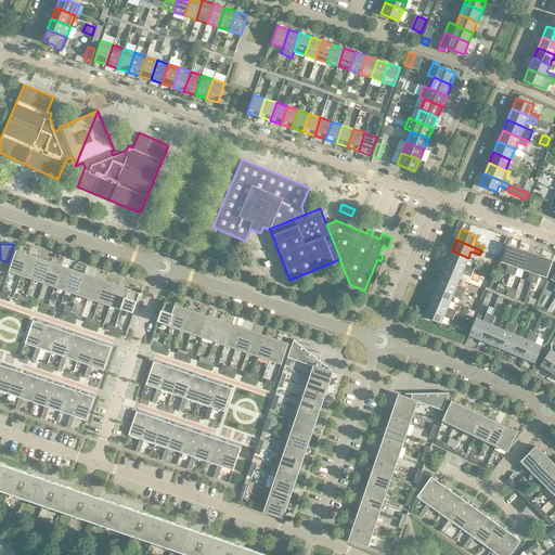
[(507,245),(501,261),(508,265),(505,273),(510,274),(518,248),(507,245)]
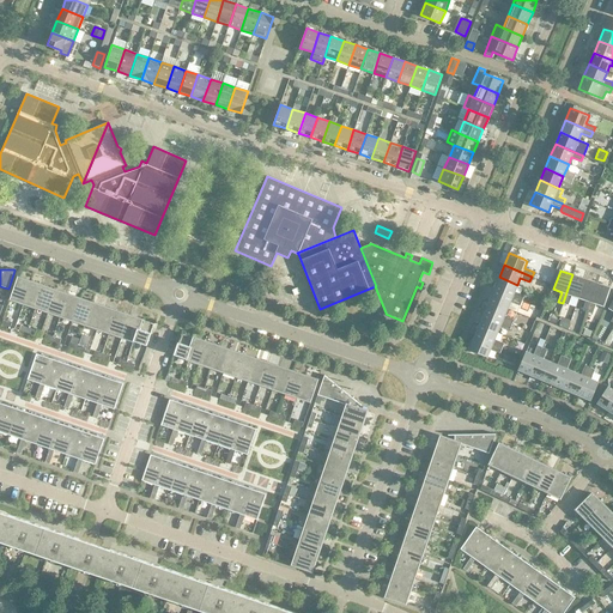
[(572,274),(563,303),(568,305),(571,295),(578,297),(584,279),(572,274)]
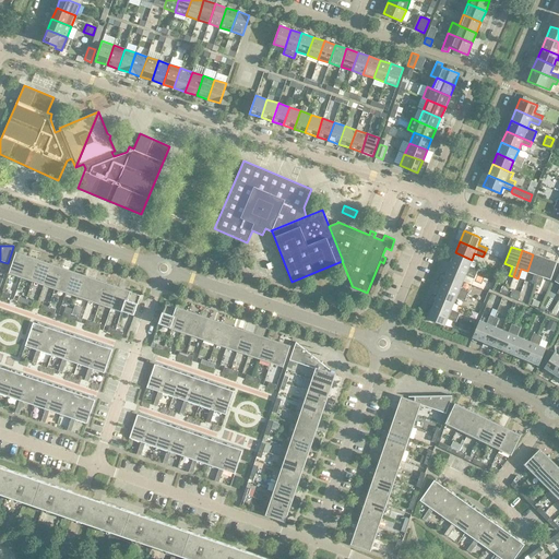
[(455,252),(450,263),(467,271),(472,260),(455,252)]
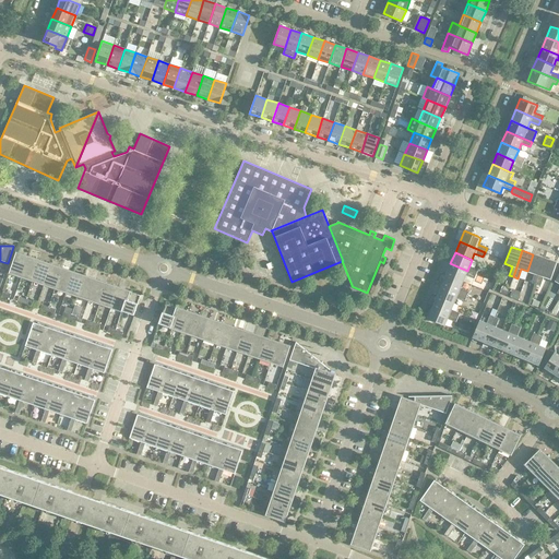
[(10,273),(21,276),(27,257),(16,253),(10,273)]
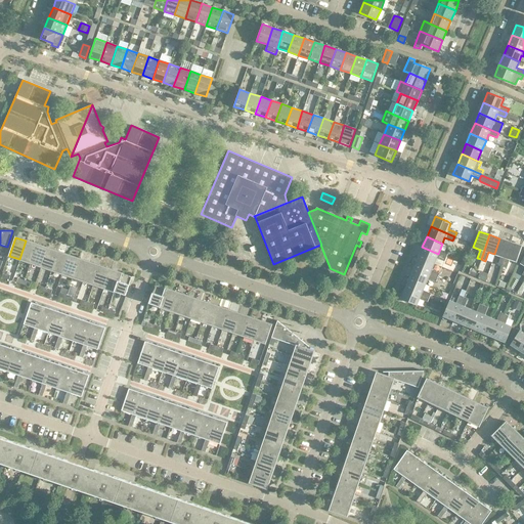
[(499,238),(494,254),(500,257),(497,265),(501,266),(504,260),(505,258),(511,242),(499,238)]
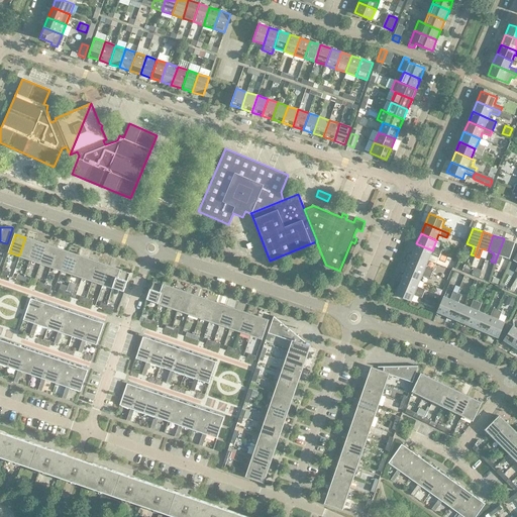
[(36,241),(25,237),(19,255),(30,260),(36,241)]
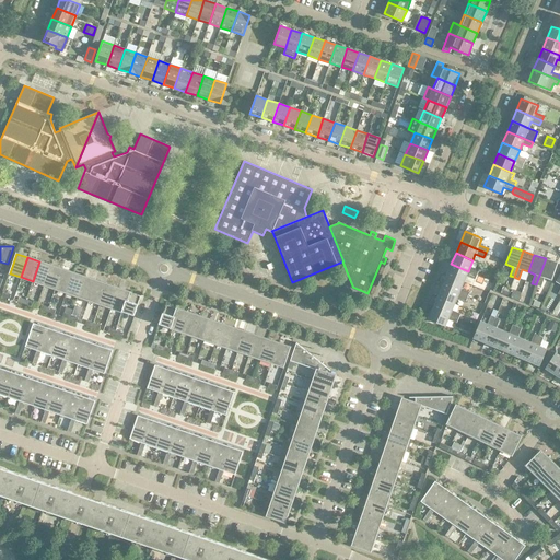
[(546,258),(539,276),(551,280),(557,263),(546,258)]
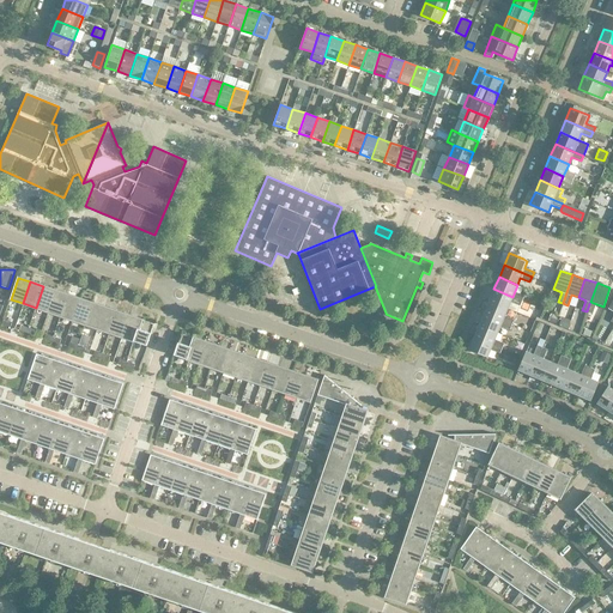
[(55,290),(43,286),(36,308),(48,311),(55,290)]
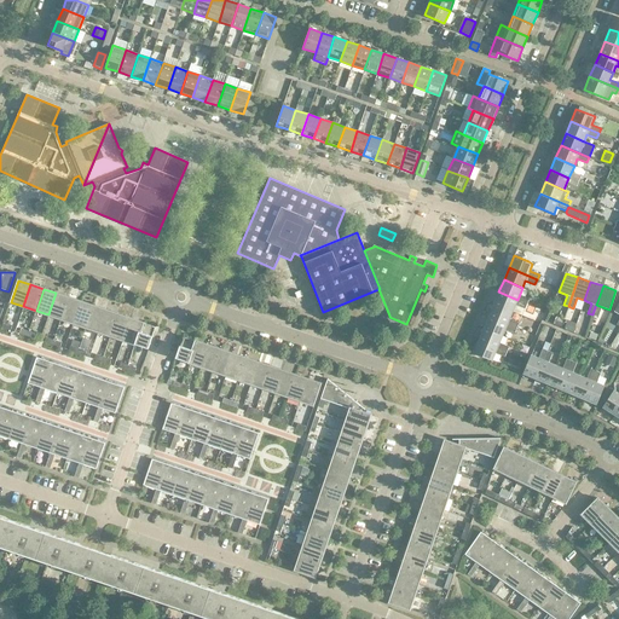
[(498,291),(493,304),(513,312),(515,305),(525,308),(527,304),(520,301),(518,300),(498,291)]
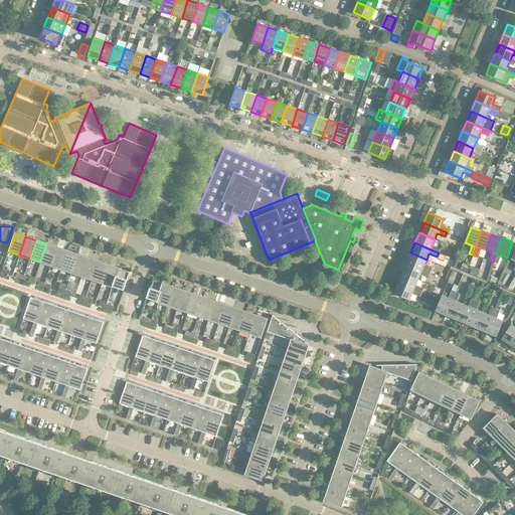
[(56,247),(46,243),(40,262),(50,266),(56,247)]
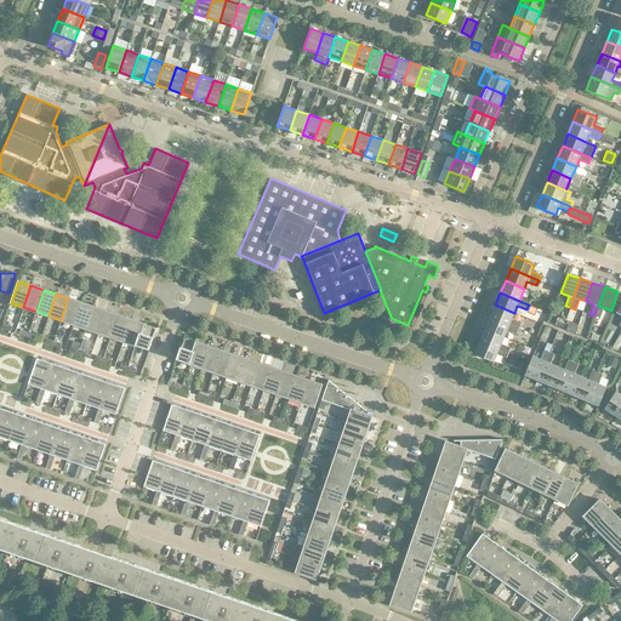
[(80,302),(68,298),(61,320),(73,324),(80,302)]
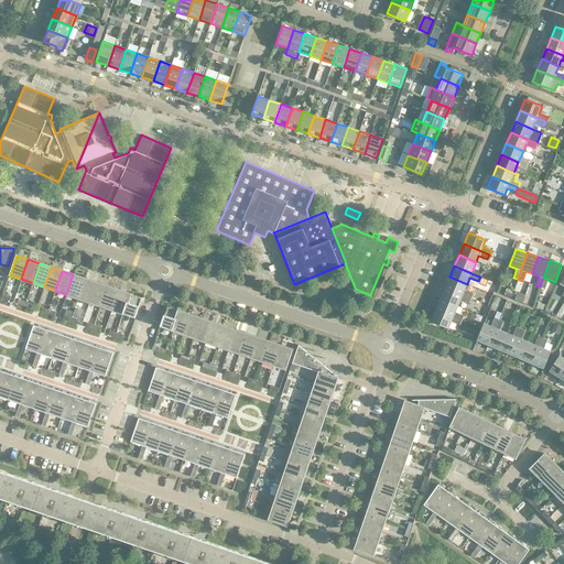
[(85,279),(73,274),(66,294),(78,299),(85,279)]
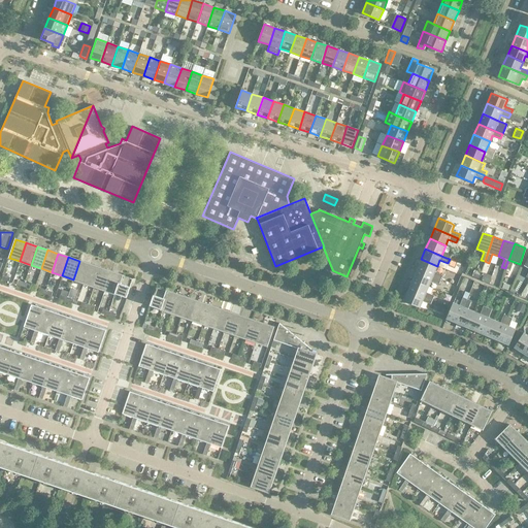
[(421,259),(417,269),(432,276),(435,277),(440,279),(442,275),(434,271),(437,266),(421,259)]
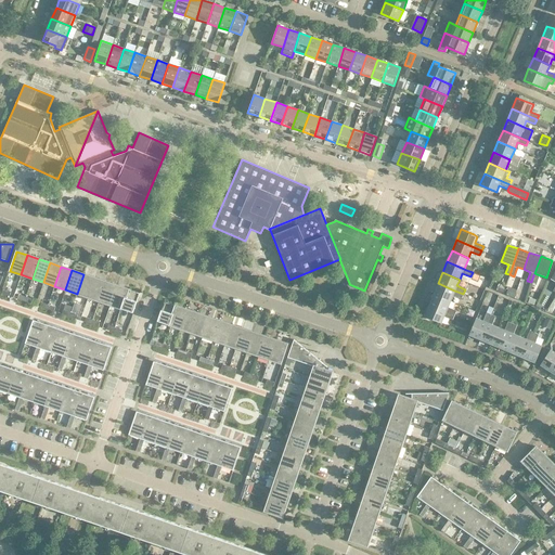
[(94,278),(84,274),(77,294),(88,297),(94,278)]
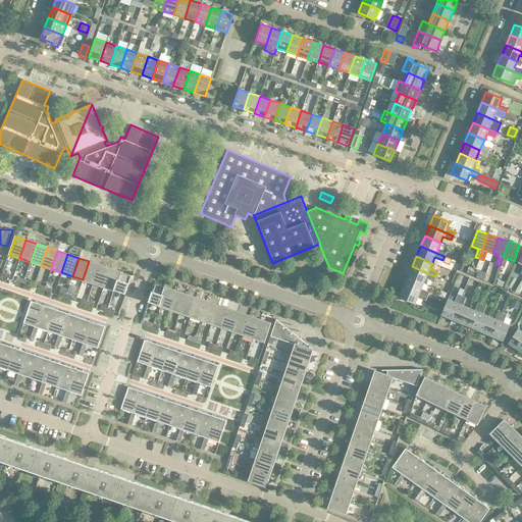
[(99,265),(89,261),(83,279),(93,283),(99,265)]
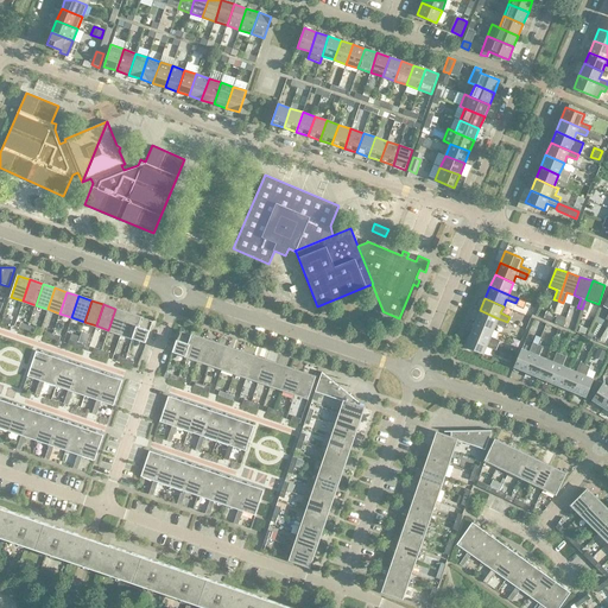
[(127,312),(115,309),(108,330),(120,334),(127,312)]
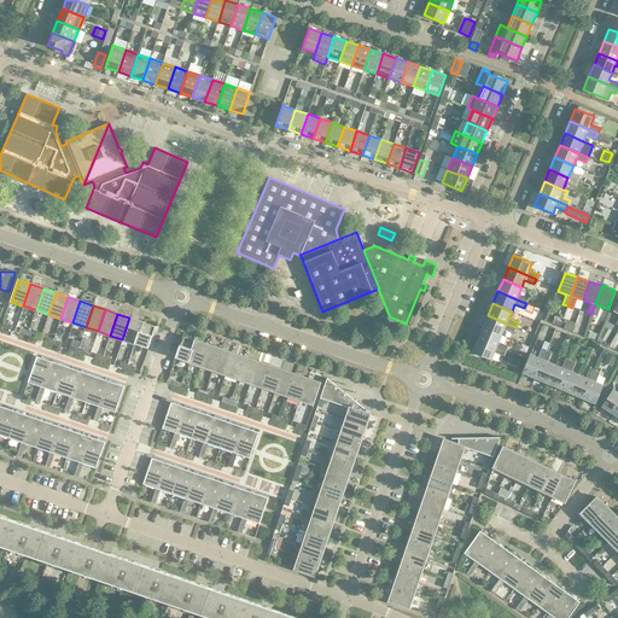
[(488,315),(483,327),(501,336),(506,324),(488,315)]
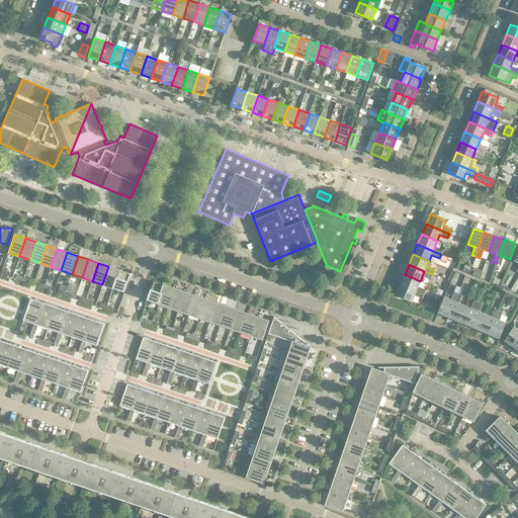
[(119,270),(108,266),(102,284),(113,288),(119,270)]
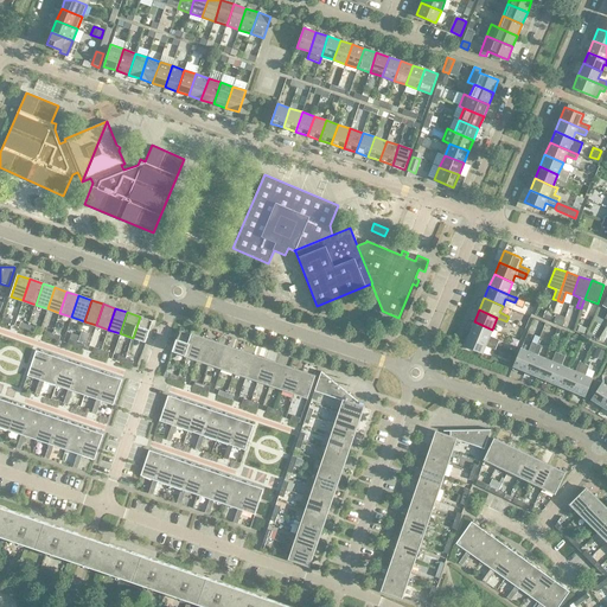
[(152,320),(140,317),(133,338),(145,342),(152,320)]
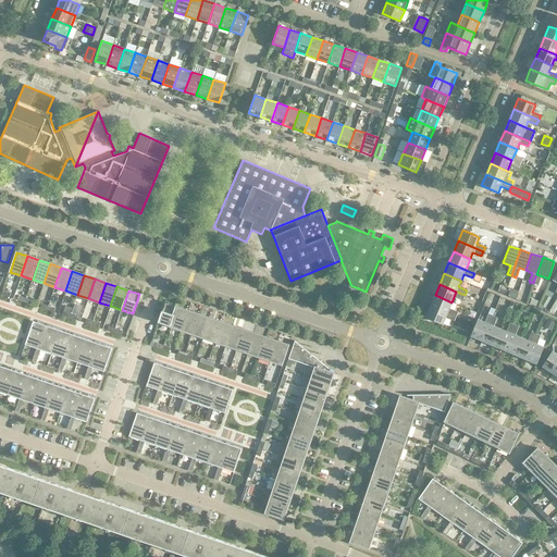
[(435,295),(431,306),(456,317),(458,312),(449,308),(452,302),(435,295)]
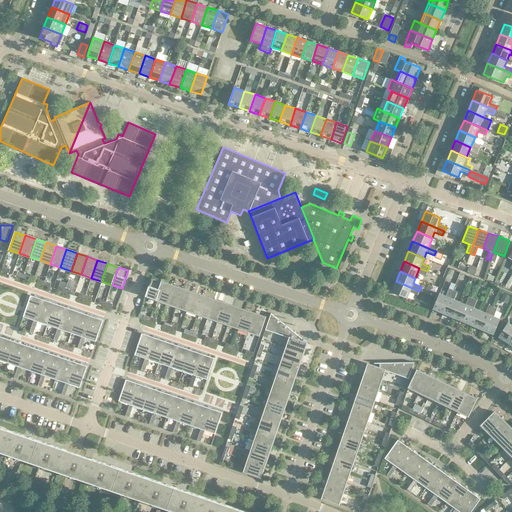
[(162,282),(151,278),(145,296),(156,300),(162,282)]
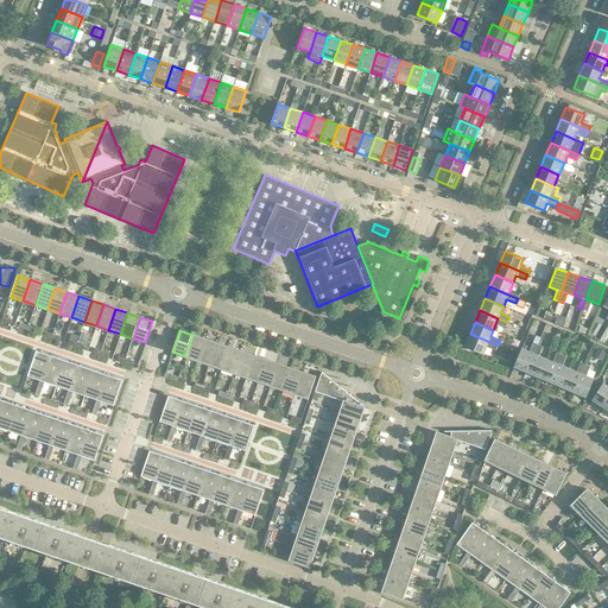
[(82,331),(78,341),(86,344),(89,334),(82,331)]
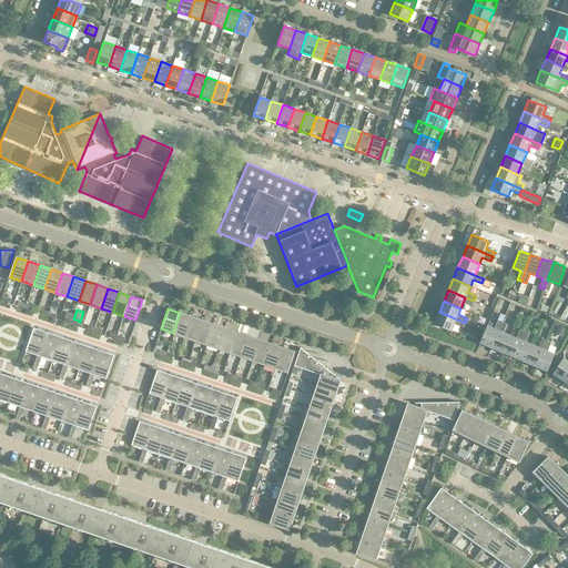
[(439,312),(434,323),(452,331),(454,324),(463,327),(465,323),(439,312)]
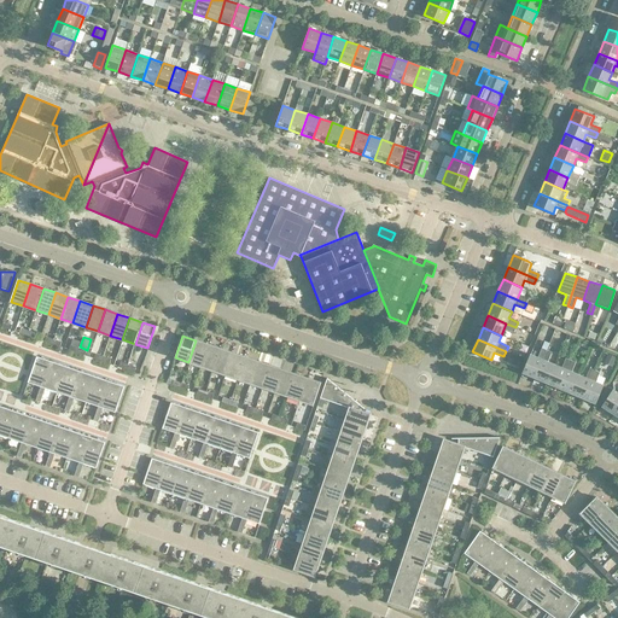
[(208,344),(196,340),(188,362),(200,366),(208,344)]
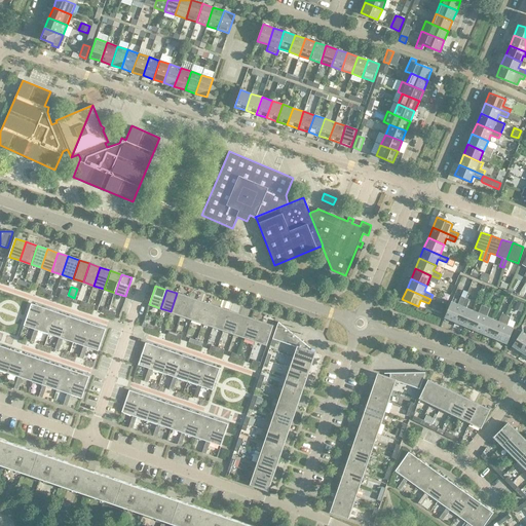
[(187,297),(177,293),(171,311),(181,315),(187,297)]
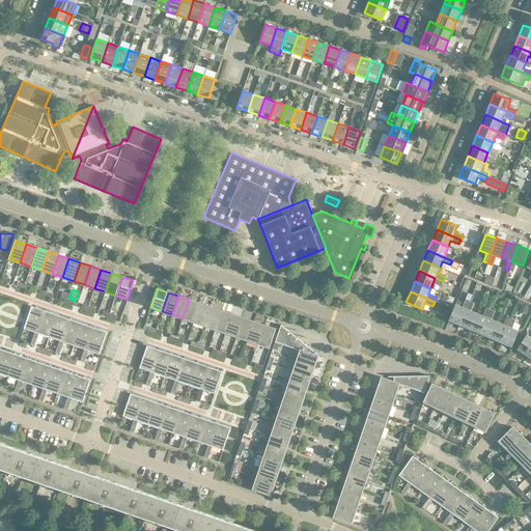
[(455,305),(449,320),(459,325),(470,301),(465,299),(462,307),(455,305)]
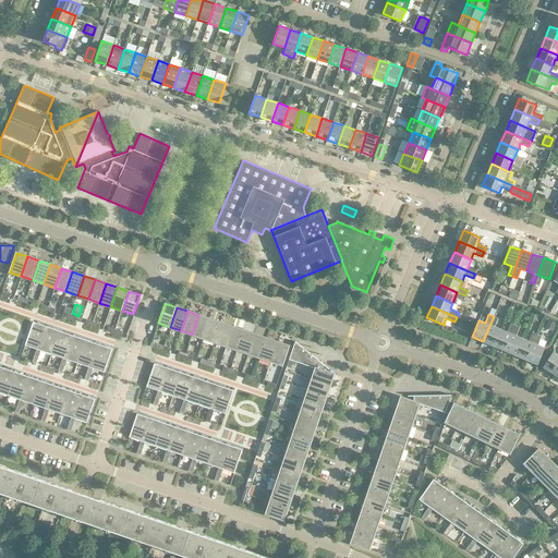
[(210,318),(198,315),(192,335),(203,338),(210,318)]
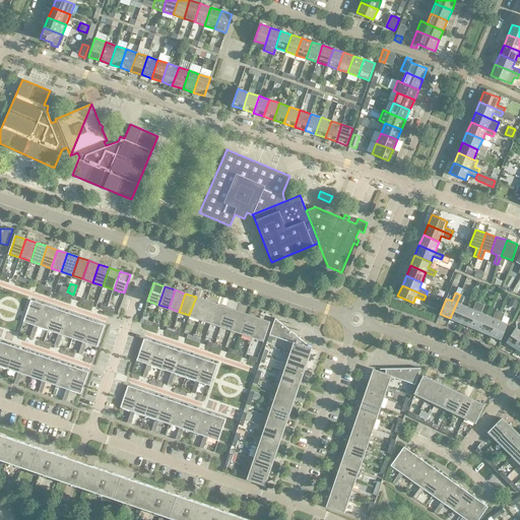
[(460,295),(450,318),(460,322),(466,307),(460,305),(464,297),(460,295)]
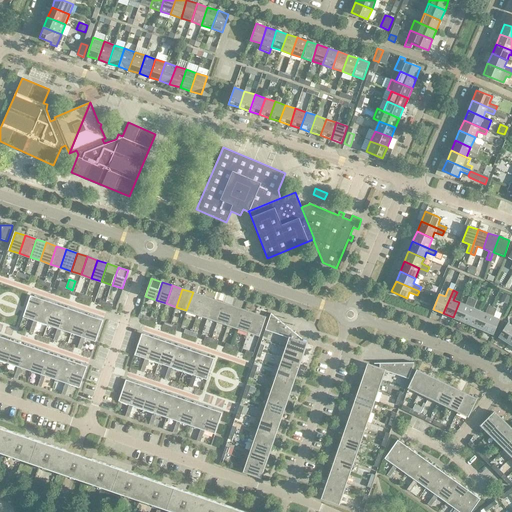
[(203,296),(193,292),(186,310),(197,314),(203,296)]
